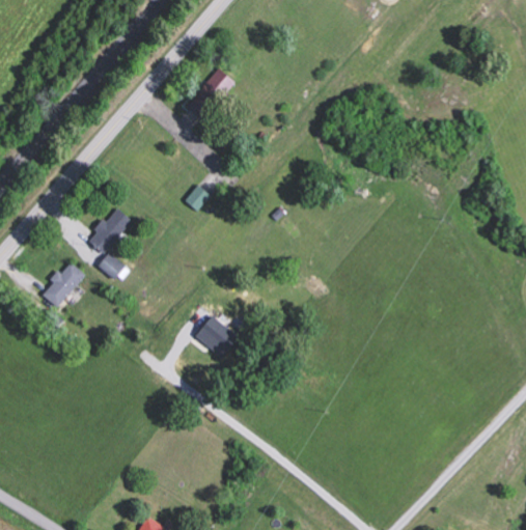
[(199,117),(231,85),(218,72),(186,105),(199,117)]
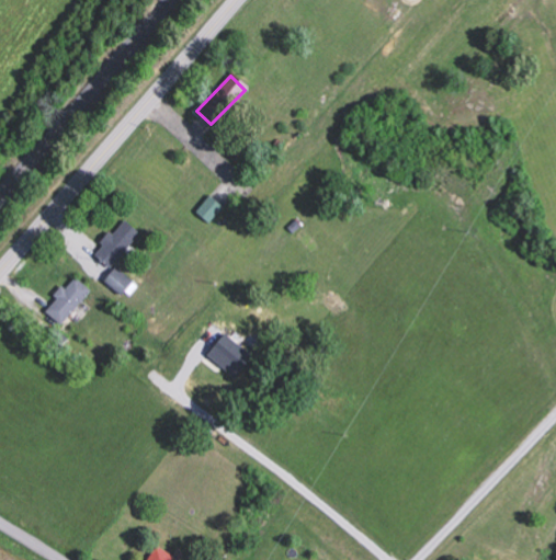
[(223,206),(207,194),(194,212),(208,223),(223,206)]
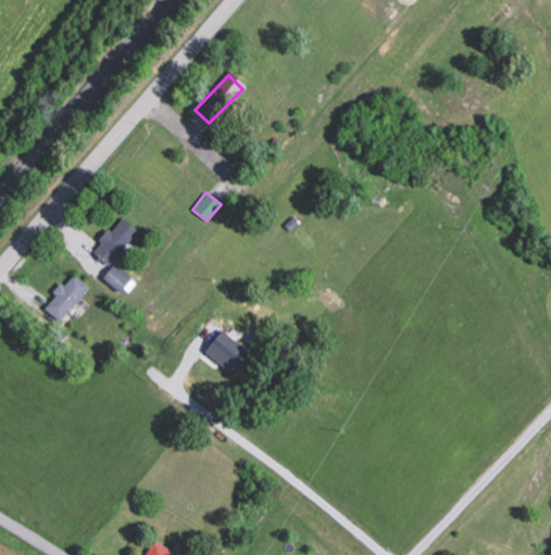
[(92,252),(110,265),(132,235),(114,222),(92,252)]
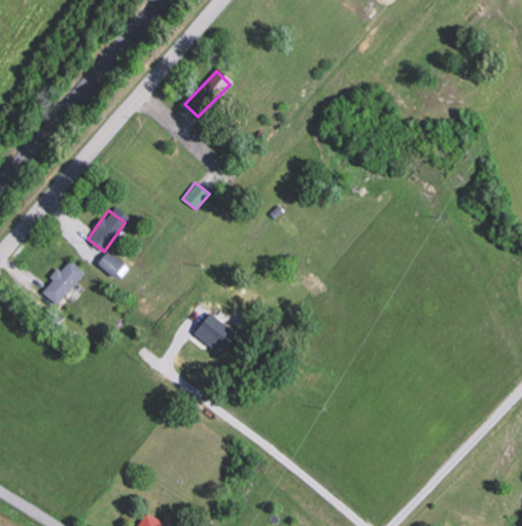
[(125,264),(108,250),(97,264),(113,277),(125,264)]
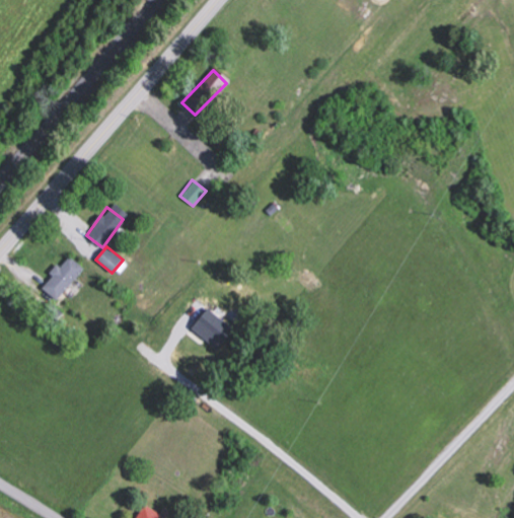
[(83,269),(68,254),(51,274),(52,275),(41,288),(55,300),(83,269)]
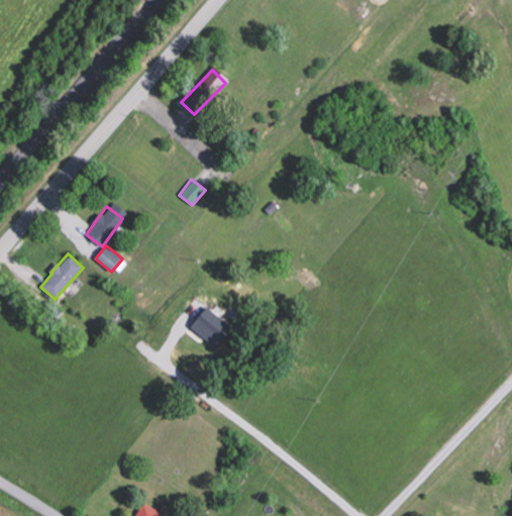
[(230,324),(202,308),(191,328),(216,343),(221,333),(224,334),(230,324)]
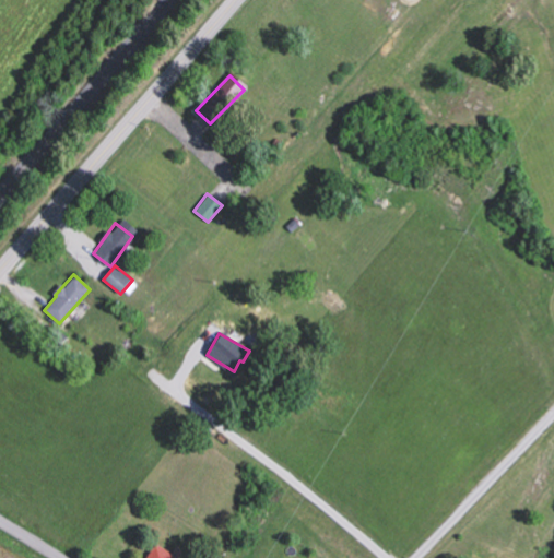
[(145,557),(179,557),(155,543),(145,557)]
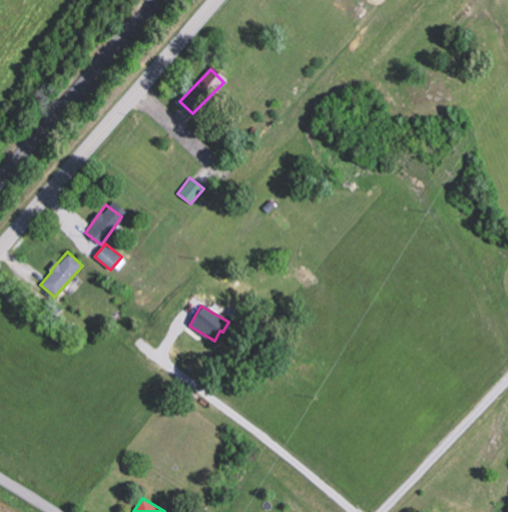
All buildings are outlined.
